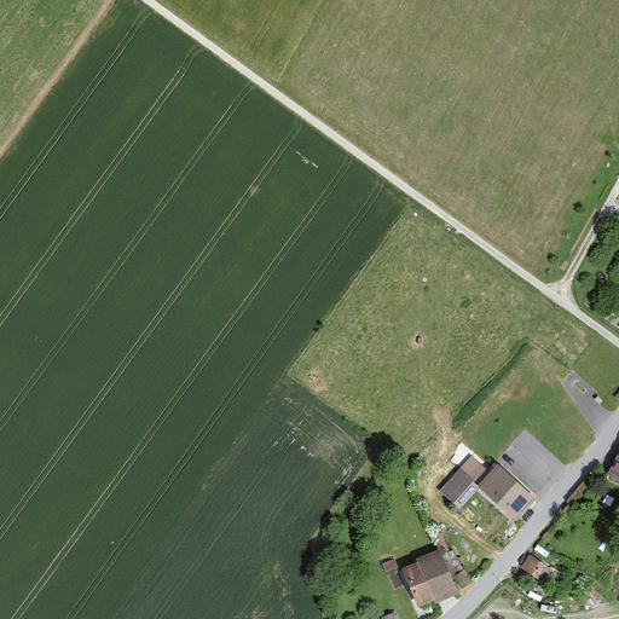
[(472,456),(458,472),(479,490),(516,525),(537,503),(497,467),(491,475),(472,456)]
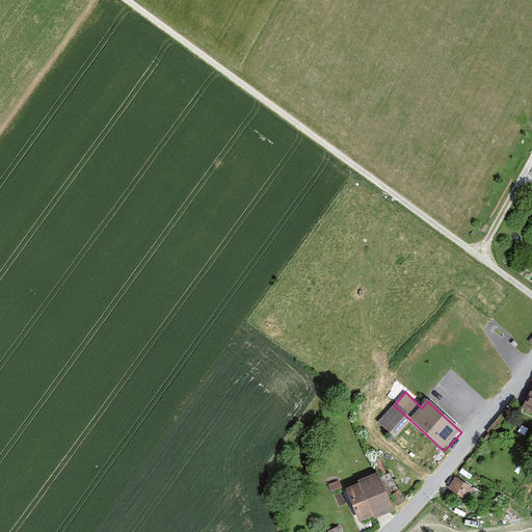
[(531,392),(523,410),(531,415),(531,392)]
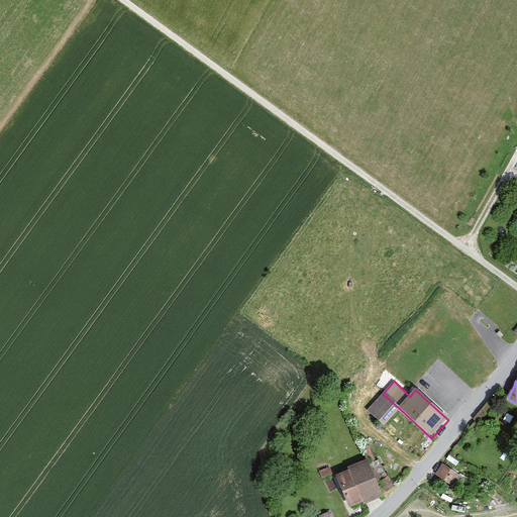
[(400,409),(383,394),(368,411),(385,426),(400,409)]
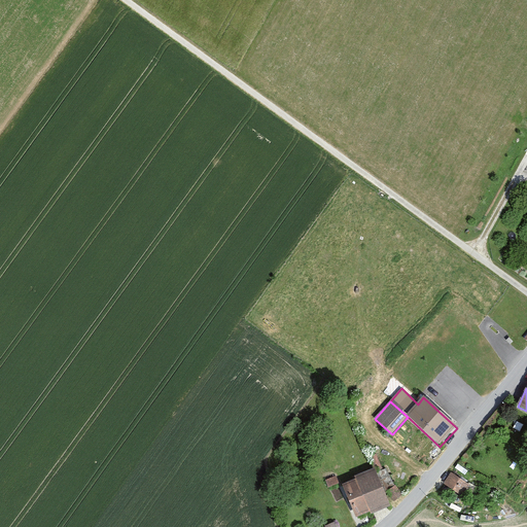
[(375,470),(342,484),(357,522),(391,507),(375,470)]
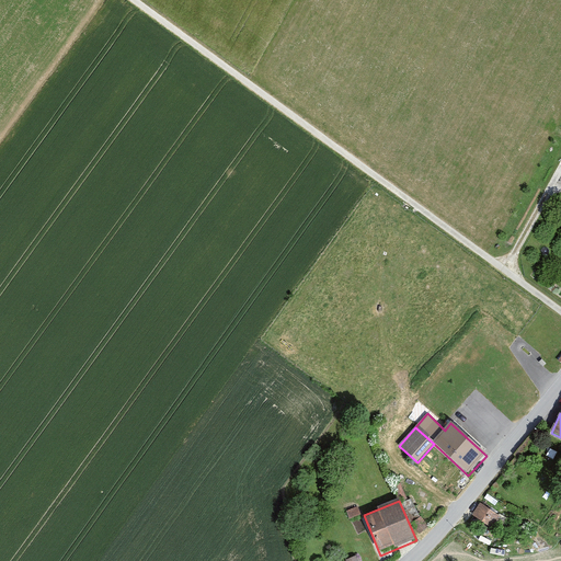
[(499,516),(480,504),(472,516),(491,528),(499,516)]
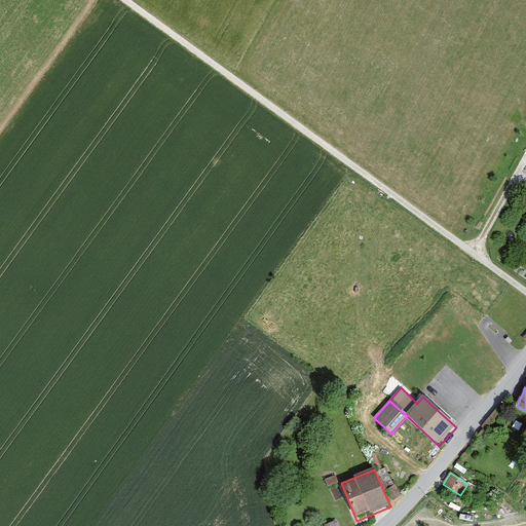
[(338,483),(335,475),(325,479),(328,487),(338,483)]
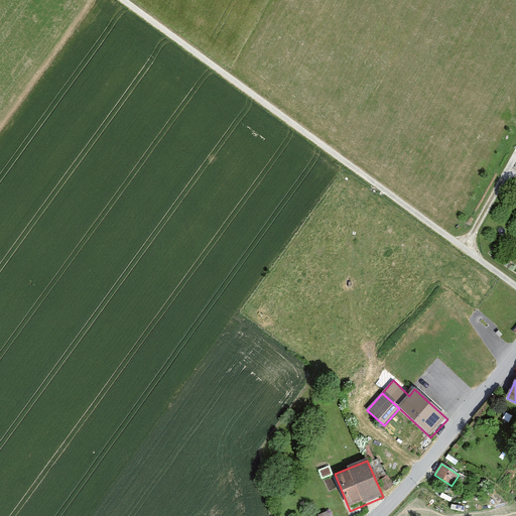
All buildings are outlined.
